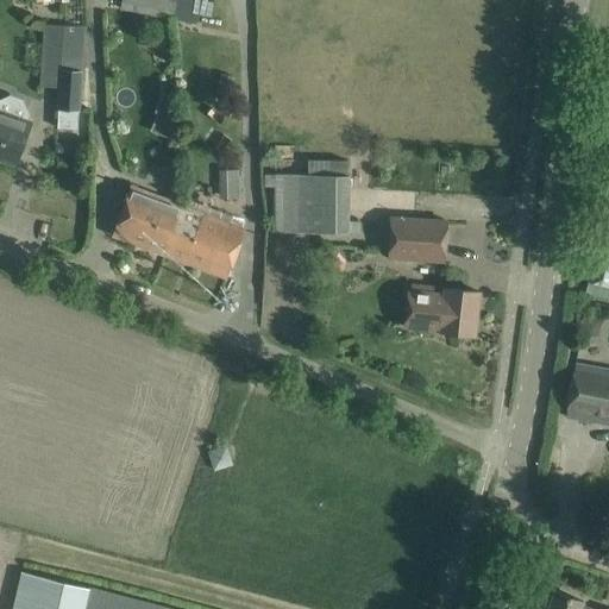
[(121,0),(120,10),(198,24),(199,17),(190,14),(192,0),(121,0)]
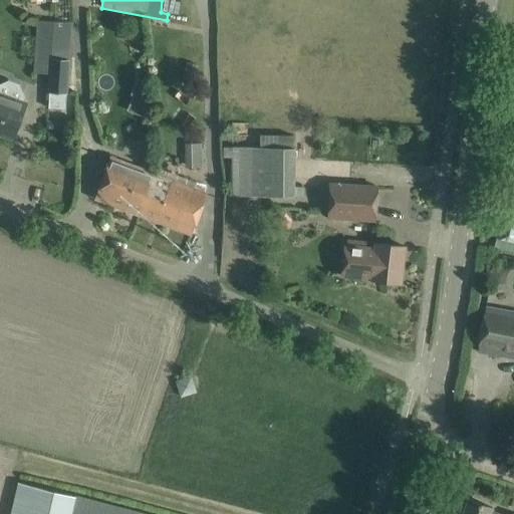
[(48,108),(65,109),(71,23),(37,20),(33,72),(50,73),(48,108)]
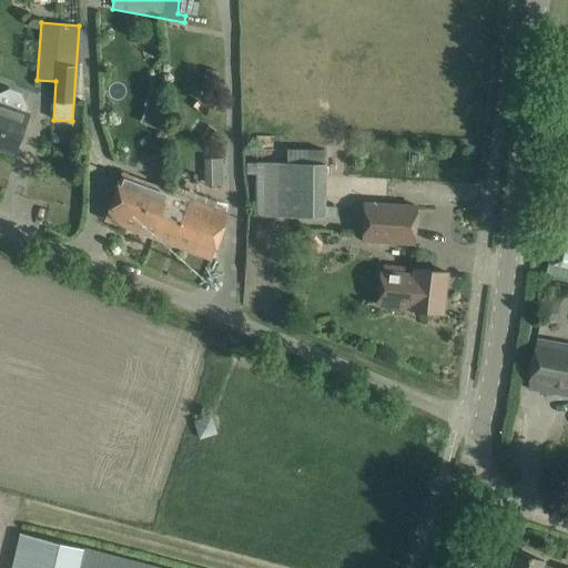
[(206,69),(203,82),(215,84),(219,71),(206,69)]
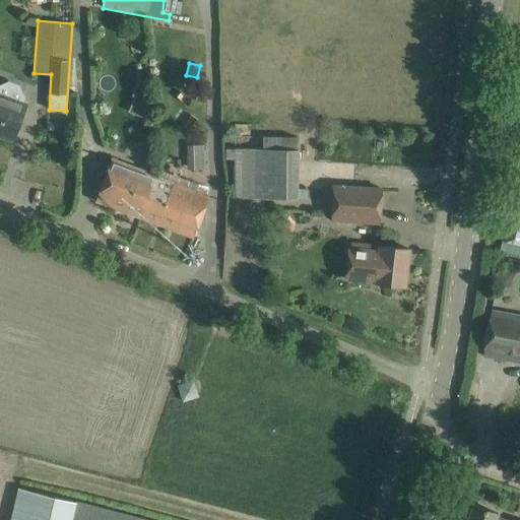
[(138,79),(132,96),(134,98),(148,102),(147,82),(138,79)]
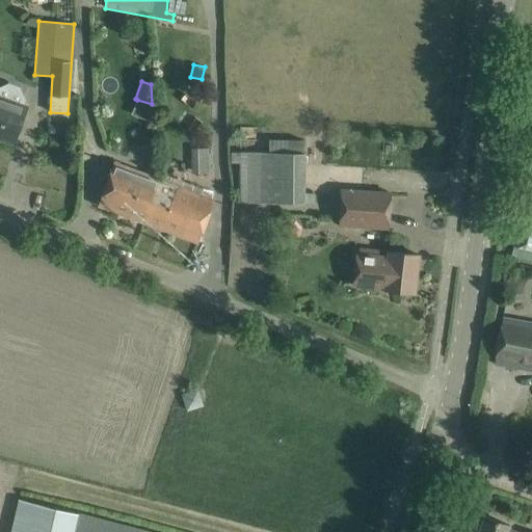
[(0,139),(14,144),(27,107),(23,106),(26,99),(20,86),(9,82),(0,86),(0,139)]
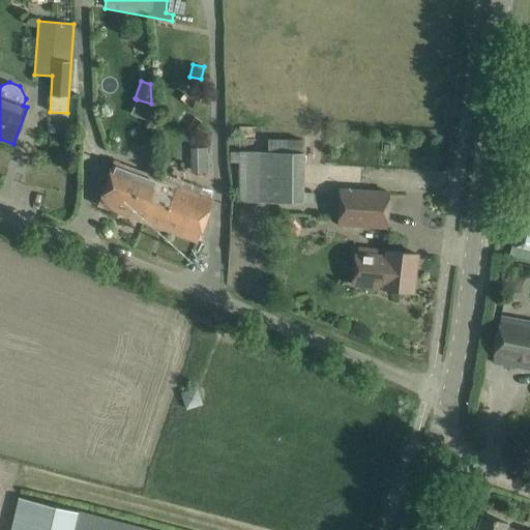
[(268,138),(268,152),(230,152),(230,163),(240,163),(240,200),(301,201),(302,153),(302,139),(268,138)]
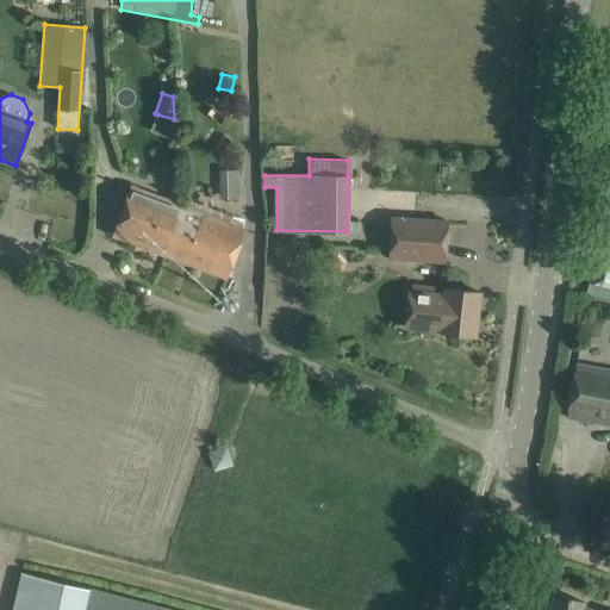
[(223,168),(224,195),(241,195),(241,168),(223,168)]
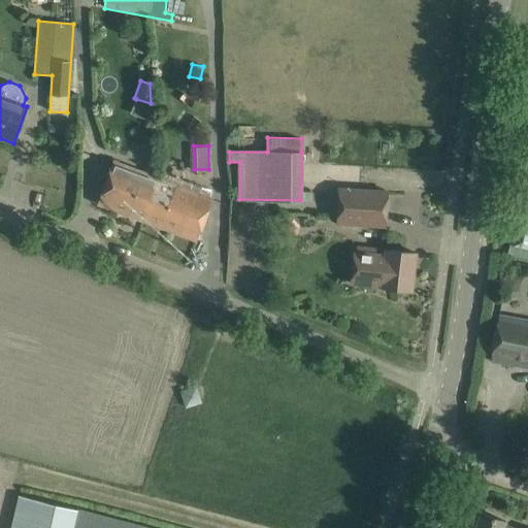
[(98,203),(144,220),(160,179),(113,162),(98,203)]
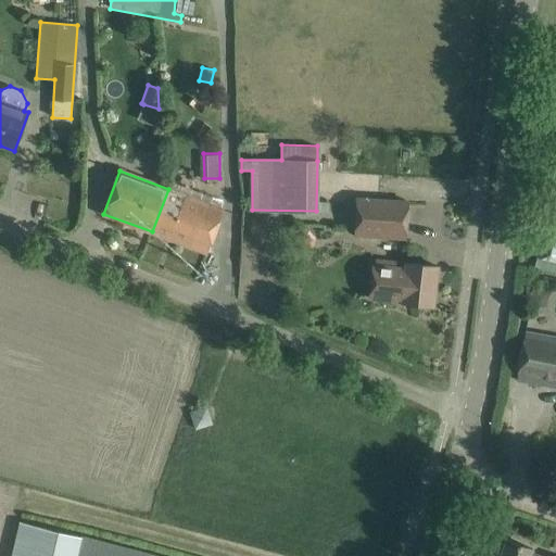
[(168,189),(152,231),(207,252),(223,210),(168,189)]
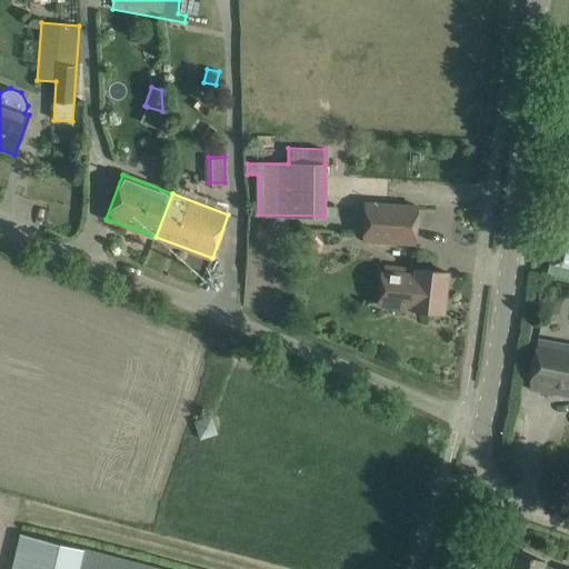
[(417,206),(366,203),(363,241),(415,245),(417,206)]
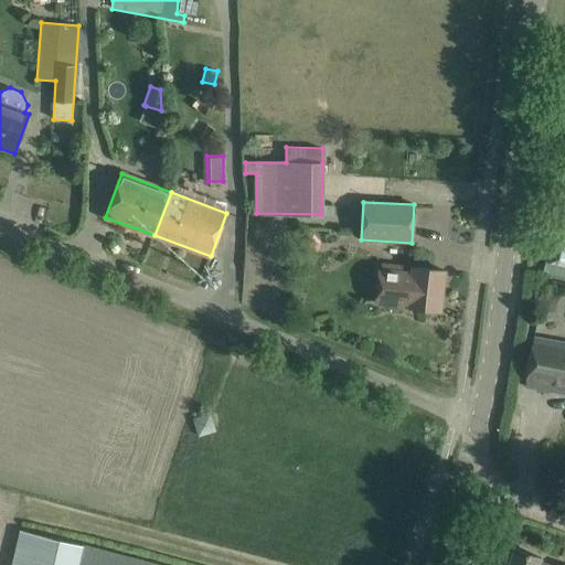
[(543,274),(564,278),(564,225),(553,223),(543,274)]
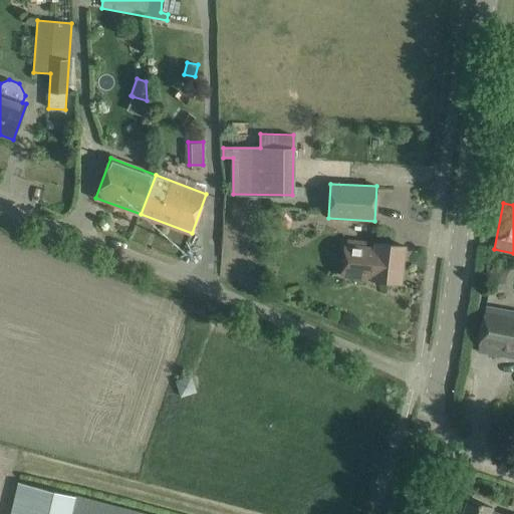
[(375,246),(345,243),(341,276),(371,279),(371,280),(401,283),(405,246),(375,243),(375,246)]
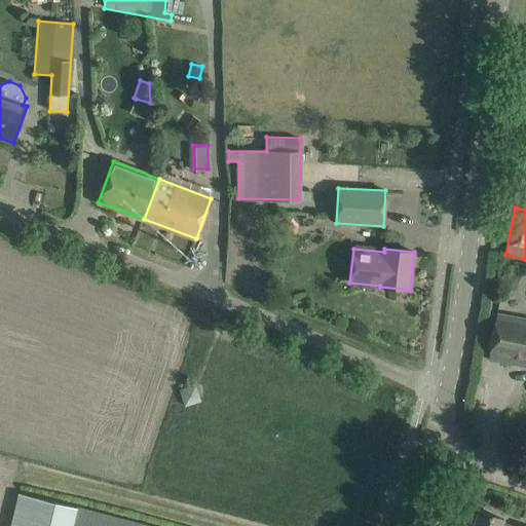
[(489,360),(525,366),(525,320),(497,314),(489,360)]
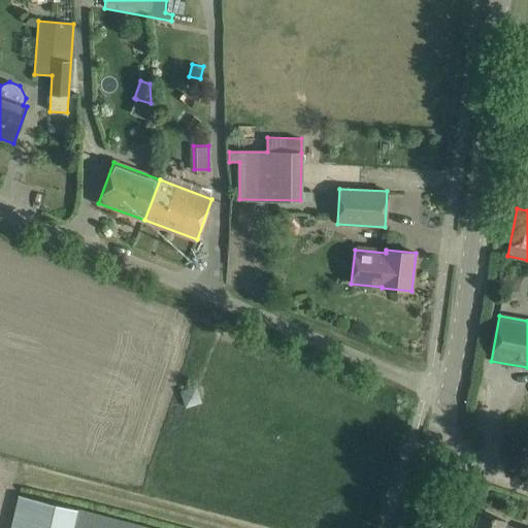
[(149,527),(78,509),(18,495),(9,527),(149,527)]
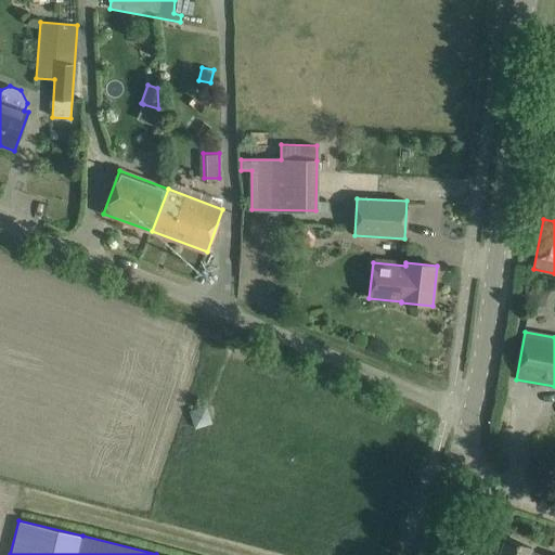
[(499,554),(554,554),(552,554),(538,554),(530,552),(531,549),(505,539),(499,554)]
